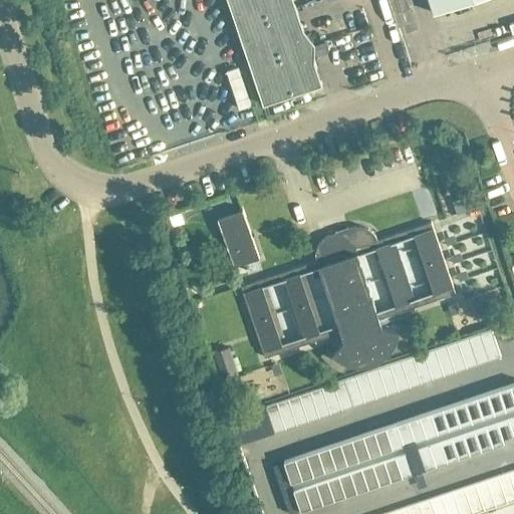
[(296,8),(293,0),(228,0),(238,27),(296,8)]
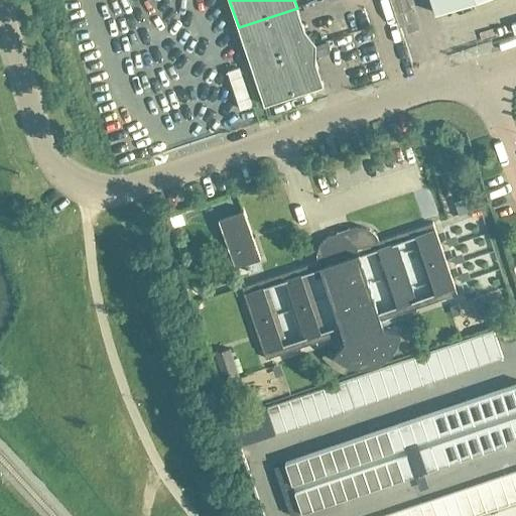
[(474,0),(431,0),(436,12),(474,0)]
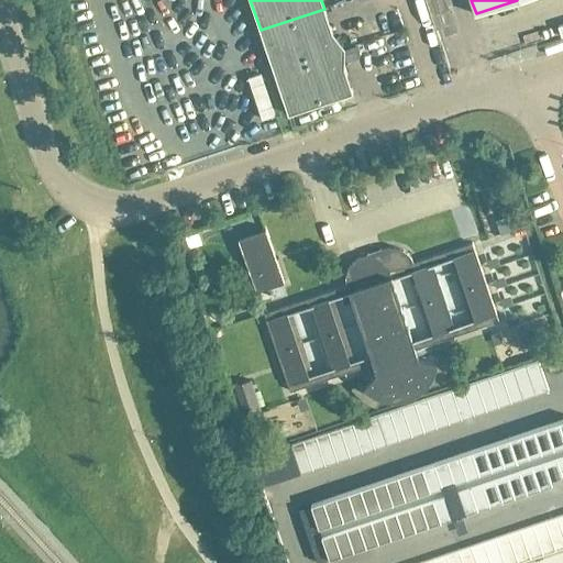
[(339,51),(324,9),(261,30),(274,72),(339,51)]
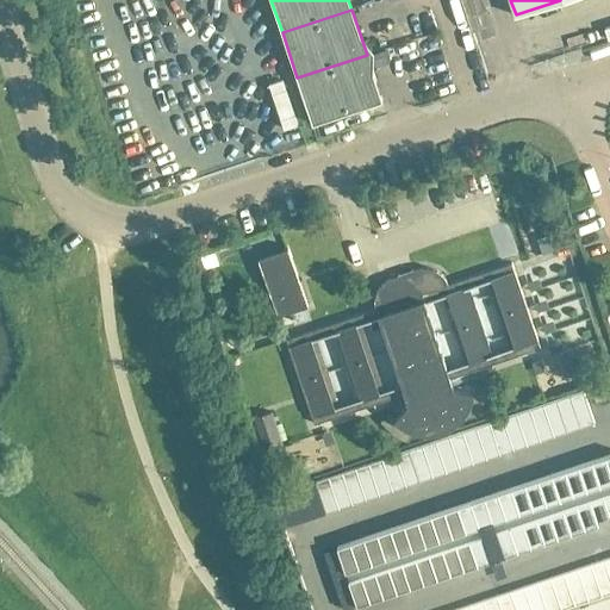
[(383,100),(367,55),(297,78),(312,124),(383,100)]
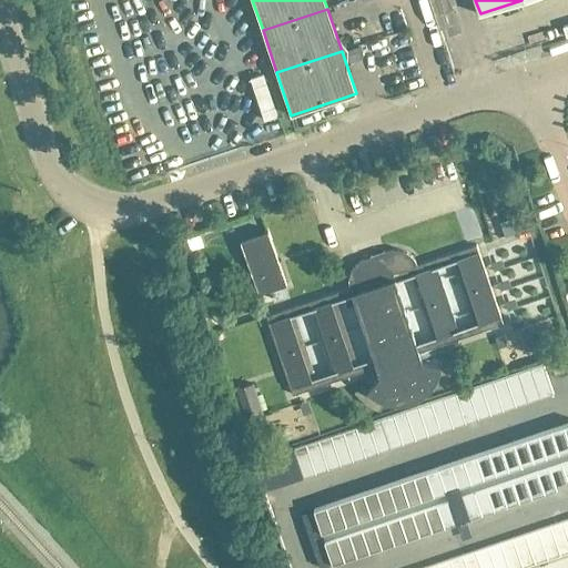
[(262,71),(249,75),(263,118),(275,113),(262,71)]
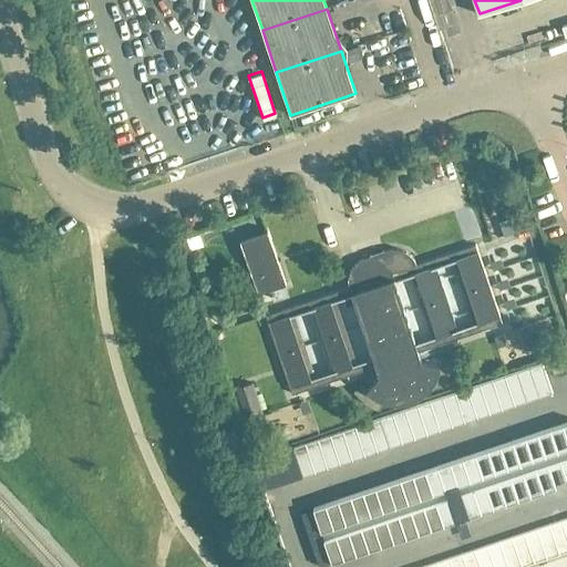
[(509,217),(500,222),(504,236),(515,233),(509,217)]
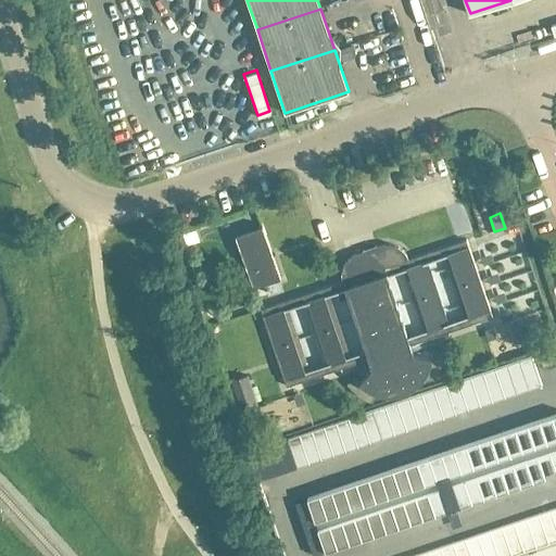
[(281,279),(270,250),(262,224),(261,224),(262,227),(237,235),(236,232),(235,232),(242,255),(245,264),(254,289),(264,286),(265,285),(278,280),(281,279)]
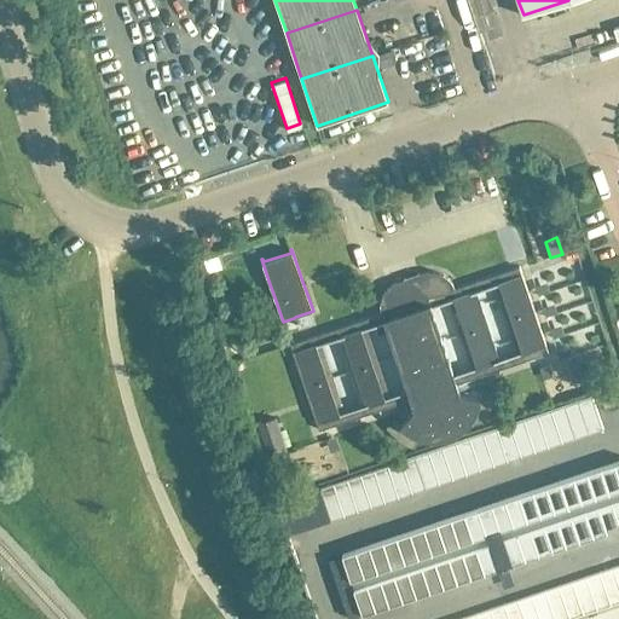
[(547,345),(519,266),(455,288),(453,285),(452,282),(450,279),(446,277),(443,275),(438,272),(434,272),(429,272),(424,272),(400,281),(399,282),(398,282),(397,282),(394,283),(393,283),(392,284),(391,285),(389,287),(388,287),(387,288),(386,289),(385,290),(385,293),(383,294),(382,295),(382,296),(381,298),(381,299),(381,301),(381,302),(381,304),(381,306),(381,307),(381,310),(381,311),(381,312),(354,322),(290,343),(319,431),(411,399),(414,408),(415,410),(403,424),(401,426),(404,428),(406,429),(409,432),(411,433),(417,435),(421,437),(426,438),(431,439),(433,439),(434,439),(435,439),(439,438),(443,438),(445,437),(449,437),(452,435),(455,433),(460,431),(463,429),(466,427),(468,424),(470,422),(472,420),(474,416),(476,411),(478,409),(479,405),(480,400),(481,397),(481,392),(480,392),(480,395),(479,398),(461,394),(458,383),(549,353),(547,345)]
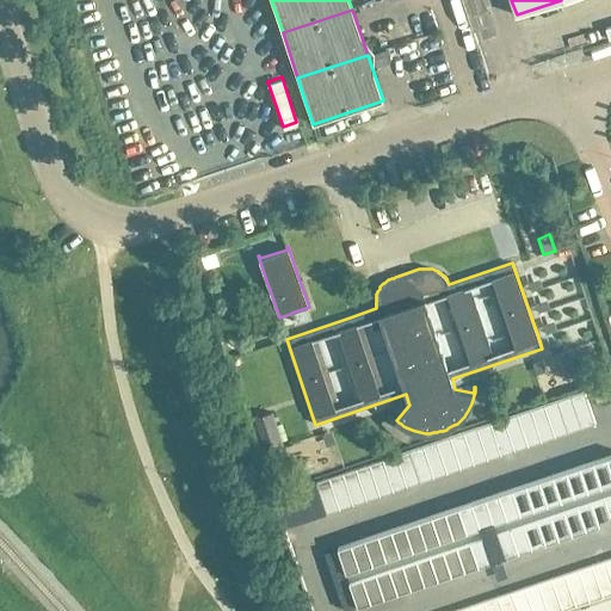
[(306,308),(291,313),(294,322),(309,318),(306,308)]
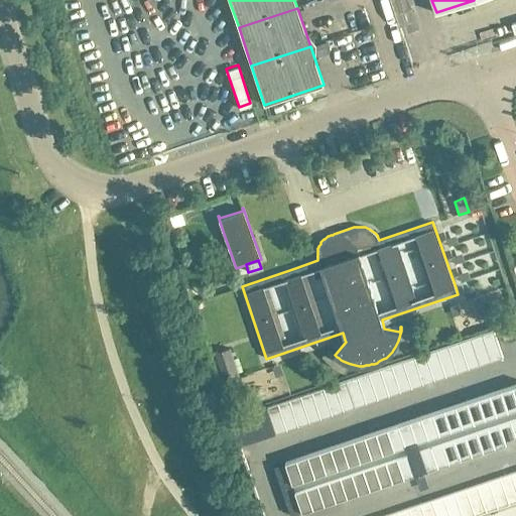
[(494,331),(267,407),(275,433),(503,358),(494,331)]
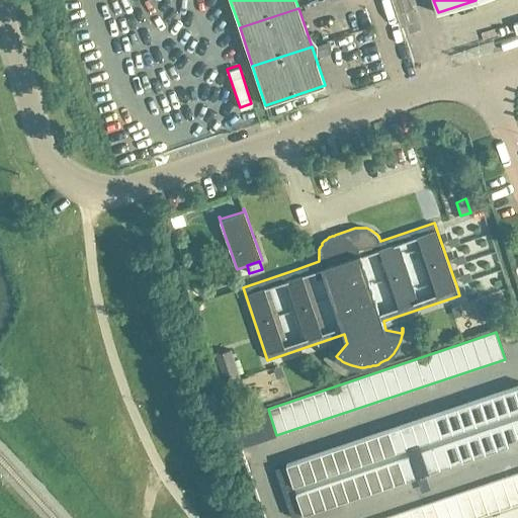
[(241,376),(231,349),(214,354),(224,382),(241,376)]
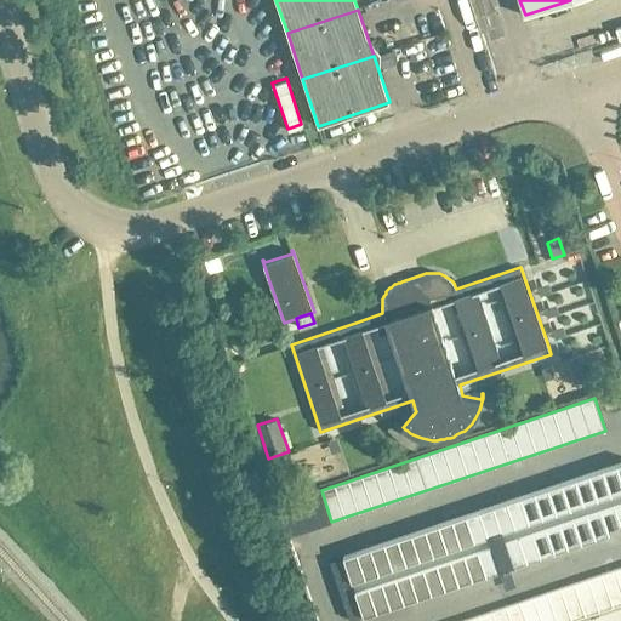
[(620,462),(343,556),(353,584),(620,493),(620,462)]
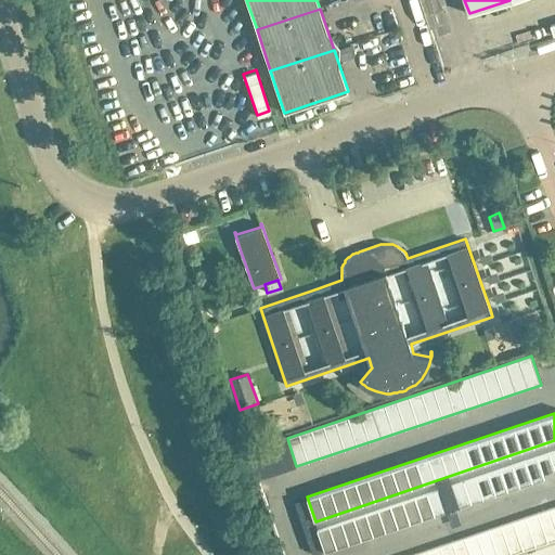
[(554,440),(315,521),(317,526),(438,485),(451,480),(554,444),(554,440)]
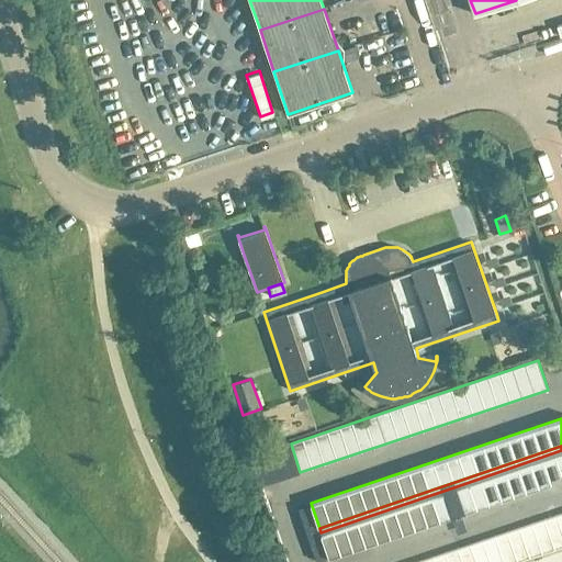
[(561,450),(457,486),(464,512),(551,483),(551,481),(561,476),(561,473),(560,468),(561,467),(561,450)]
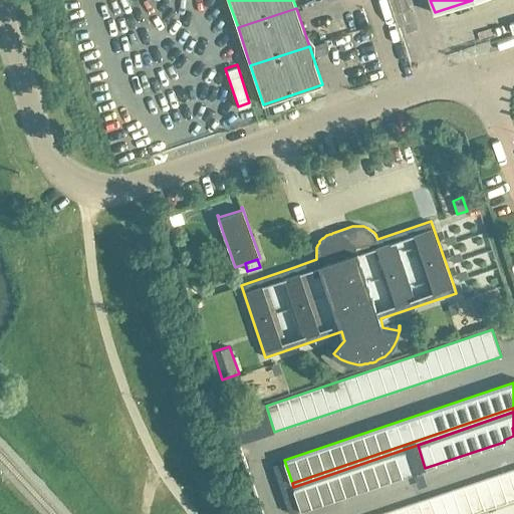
[(406,449),(293,487),(301,510),(414,472),(406,449)]
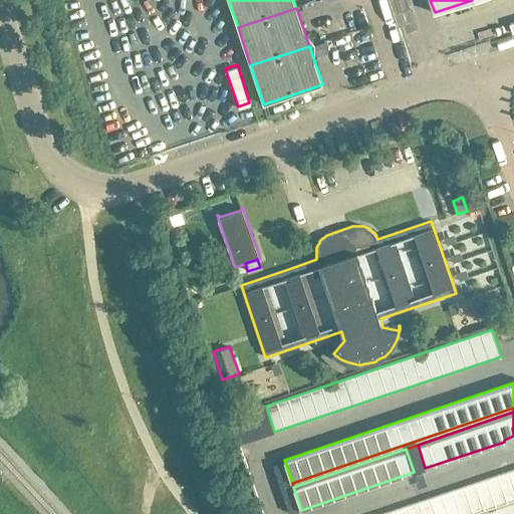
[(513,470),(381,513),(469,513),(513,499),(513,470)]
